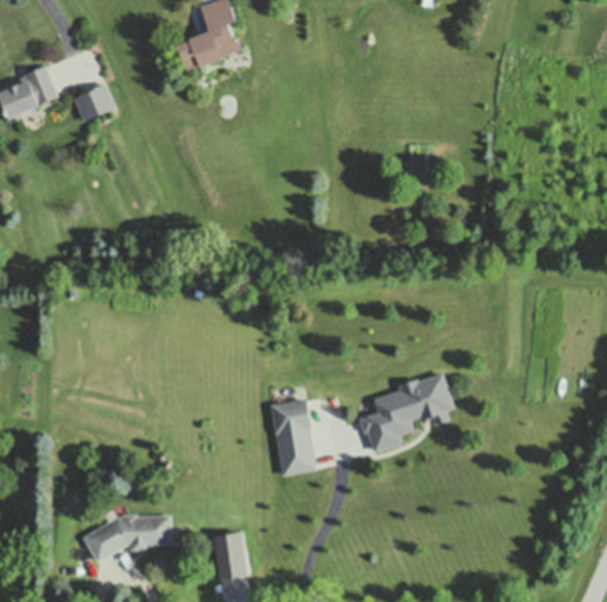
[(201,8),(220,0),(231,0),(236,17),(228,20),(234,36),(236,35),(242,49),(189,70),(177,42),(190,37),(189,36),(209,29),(201,8)]
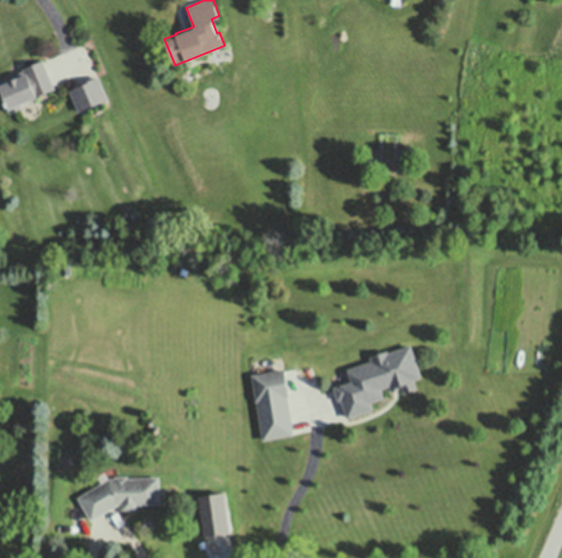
[(43,61),(55,89),(39,96),(37,95),(20,101),(22,109),(10,113),(8,108),(9,107),(1,86),(0,87),(0,80),(23,70),(23,68),(43,61)]
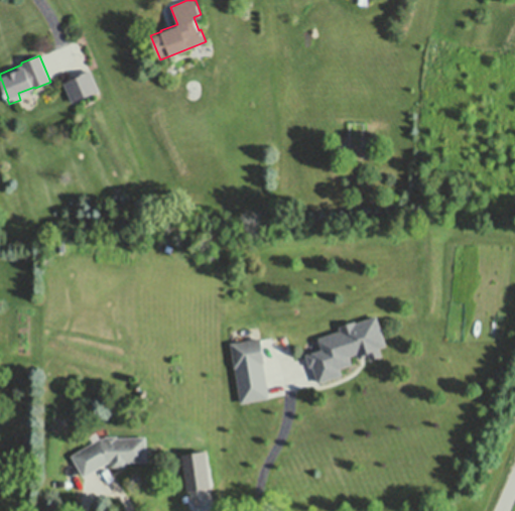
[(72,104),(62,82),(90,71),(99,93),(72,104)]
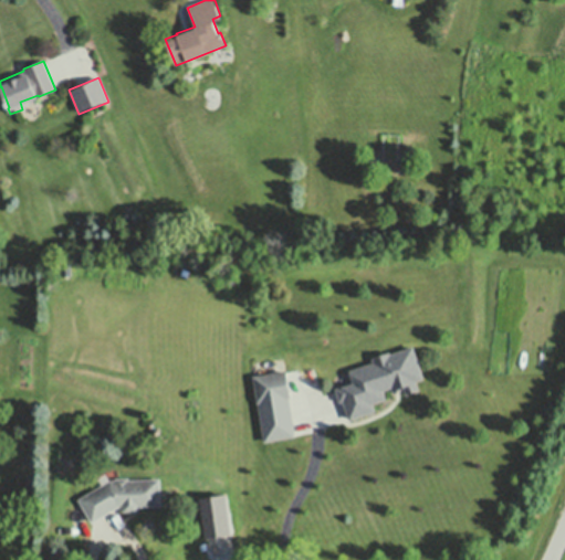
[(412,347),(424,379),(416,382),(419,391),(405,395),(403,389),(393,392),(391,389),(383,391),(386,400),(373,404),(375,412),(349,421),(343,401),(339,403),(335,389),(353,383),(349,371),(374,363),(373,358),(389,352),(390,355),(412,347)]
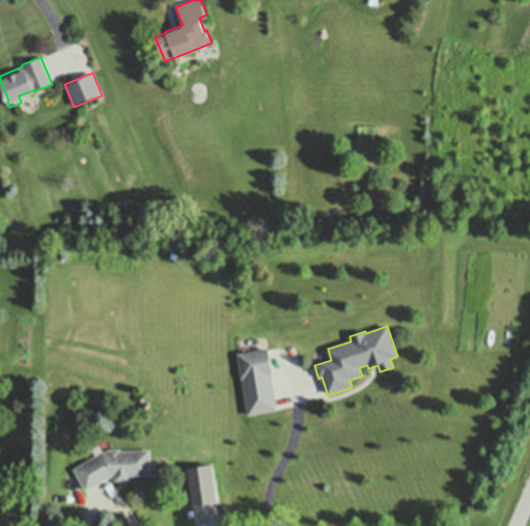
[(247,416),(236,354),(269,349),(273,374),(270,374),(277,411),(247,416)]
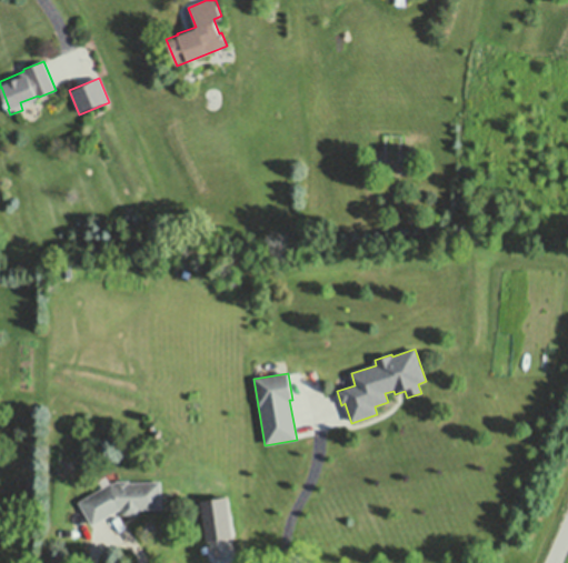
[(160,483),(161,510),(139,511),(139,515),(122,515),(122,512),(117,512),(91,528),(78,504),(110,484),(116,484),(116,482),(128,482),(128,483),(160,483)]
